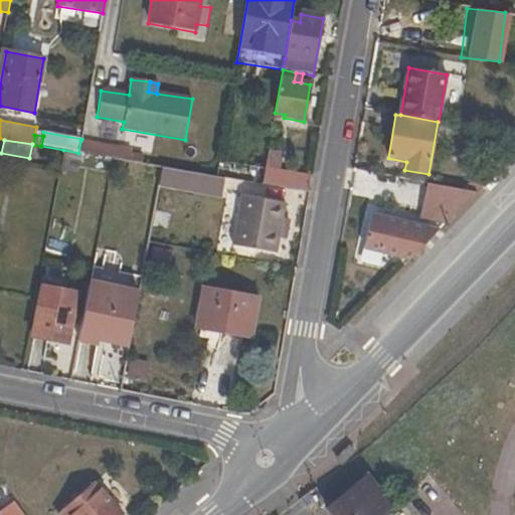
[(138,151),(80,141),(78,153),(115,159),(136,162),(138,151)]
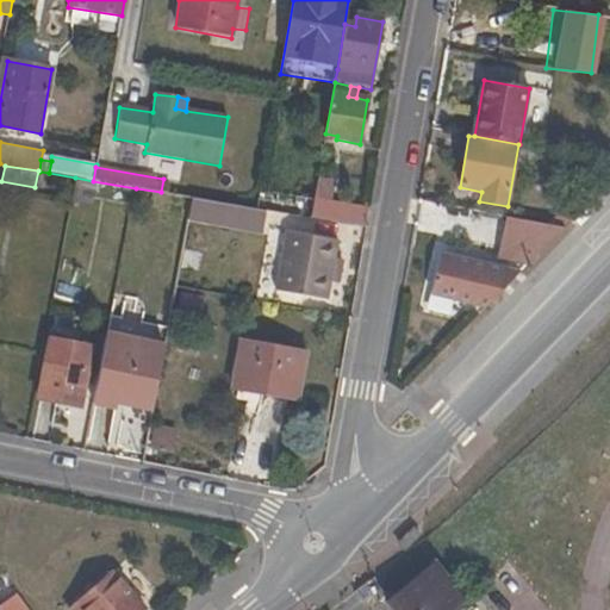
[(317,179),(313,200),(329,203),(332,182),(331,181),(317,179)]
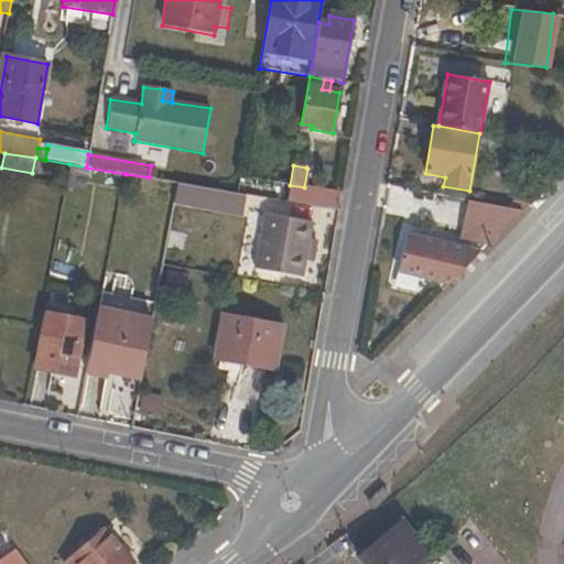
[(247,195),(286,202),(290,185),(240,176),(237,194),(247,195)]
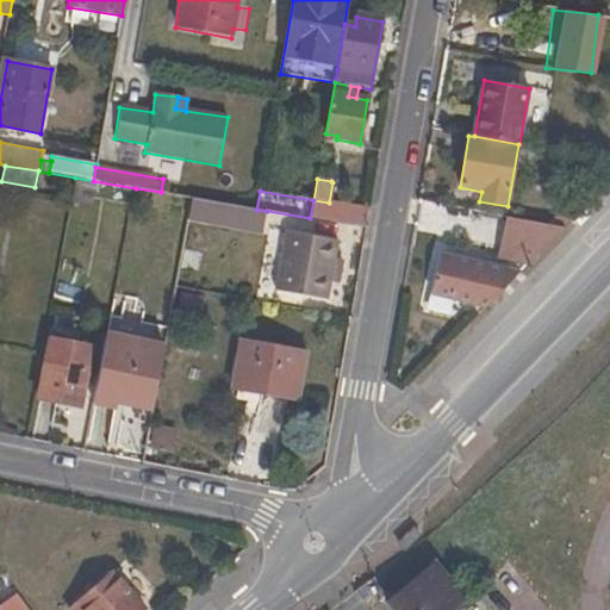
[(591,204),(579,192),(548,223),(568,226),(591,204)]
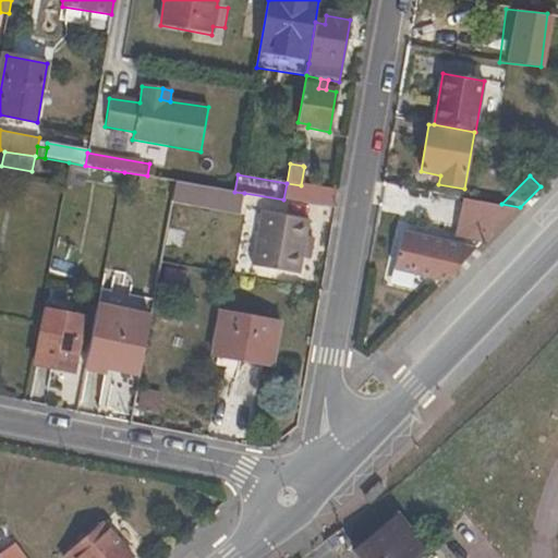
[(234,192),(177,181),(172,203),(241,215),(244,193),(234,192)]
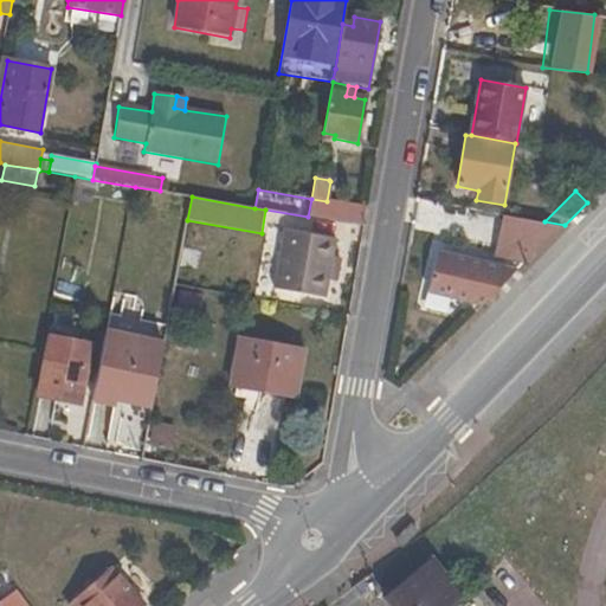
[(311,199),(308,217),(324,220),(327,201),(311,199)]
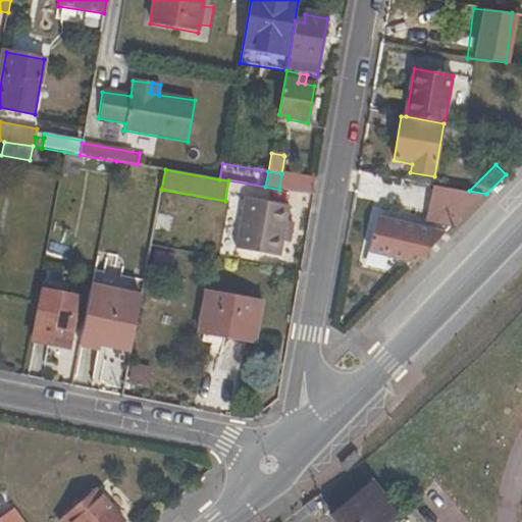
[(317,179),(283,174),(281,173),(279,190),(281,190),(315,196),(317,179)]
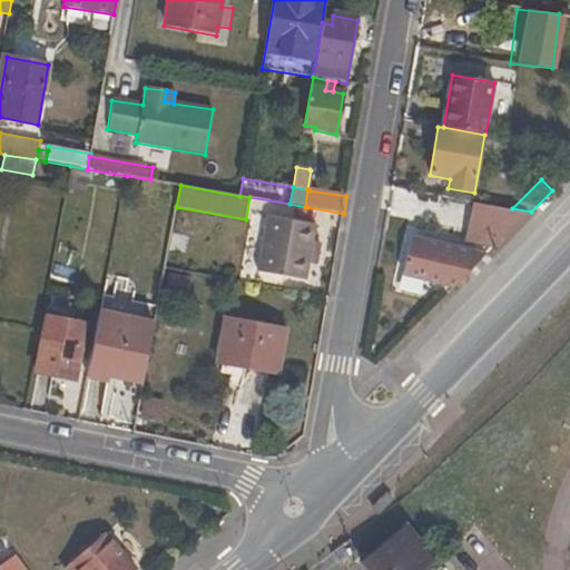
[(494,248),(531,212),(512,208),(472,202),(464,244),(494,248)]
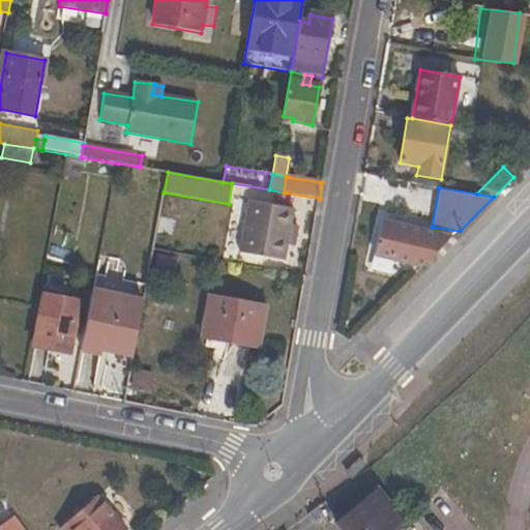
[(293,210),(248,202),(239,253),(284,261),(293,210)]
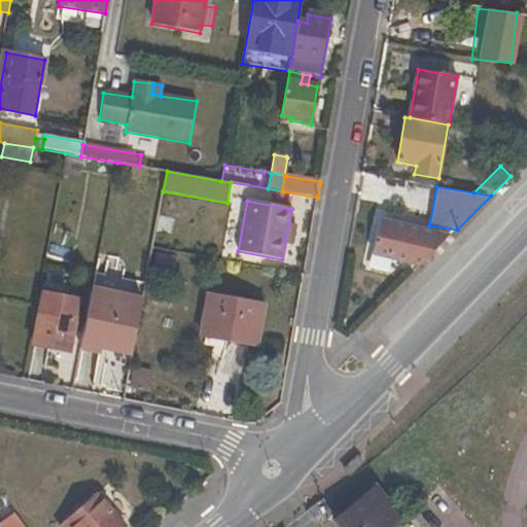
[(422,265),(442,245),(420,242),(422,230),(379,221),(374,256),(422,265)]
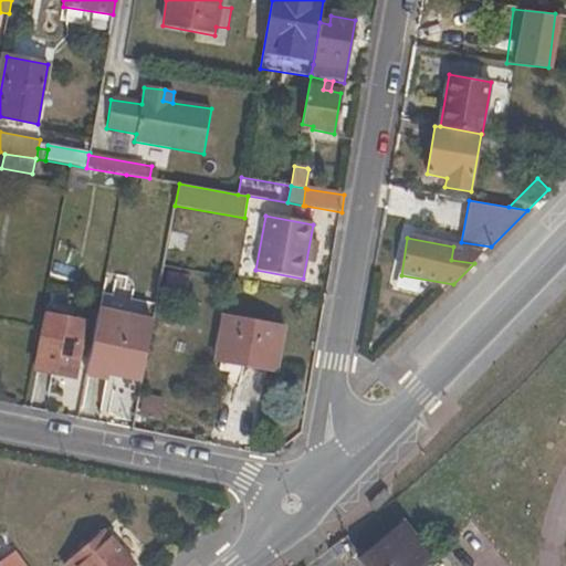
[(104,291),(95,332),(142,341),(150,300),(104,291)]
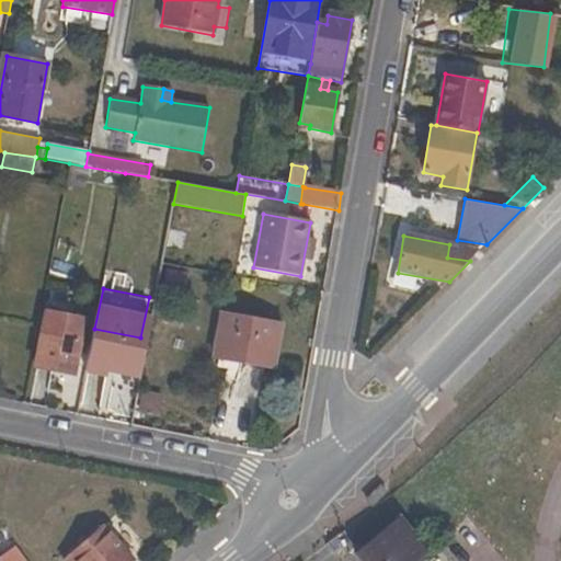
[(86,317),(45,310),(35,368),(75,376),(86,317)]
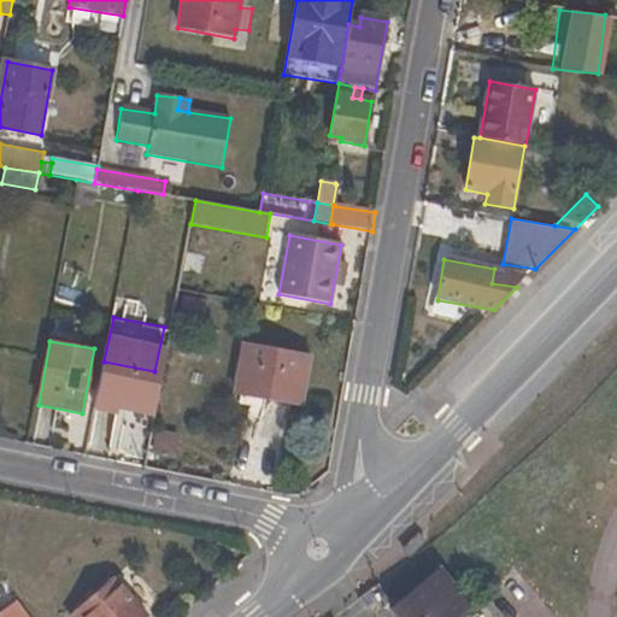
[(310,357),(242,346),(235,394),(303,405),(310,357)]
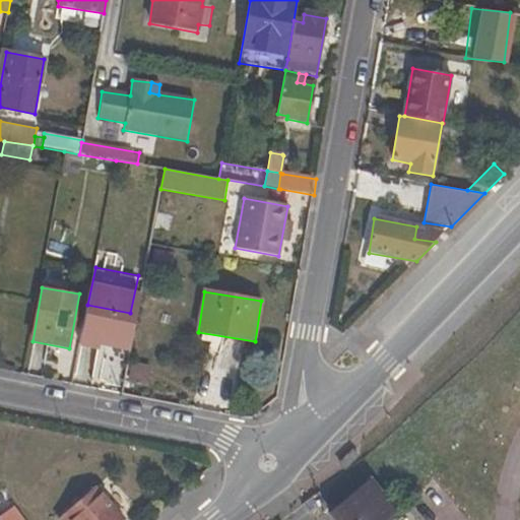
[(124,384),(145,384),(146,364),(124,363),(124,384)]
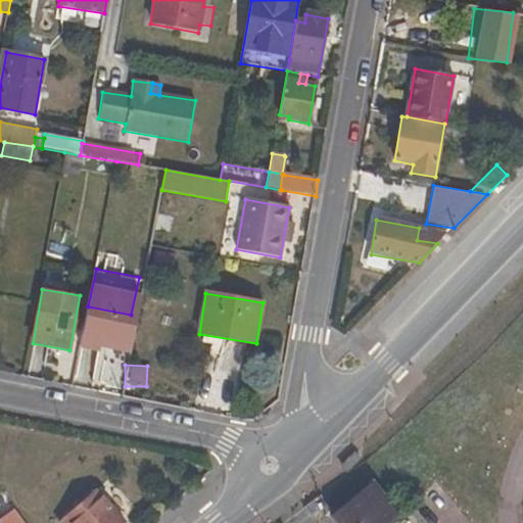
[(399,522),(403,520),(370,484),(330,519),(333,522),(399,522)]
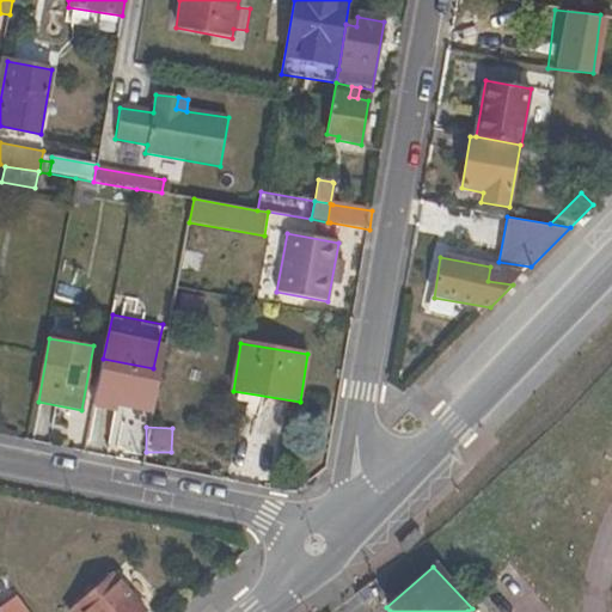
[(147,611),(114,574),(69,611),(147,611)]
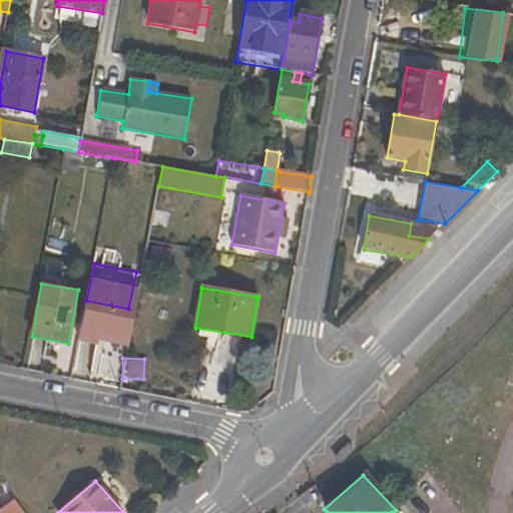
[(0,484),(0,512),(19,512),(11,502),(9,483),(0,484)]
